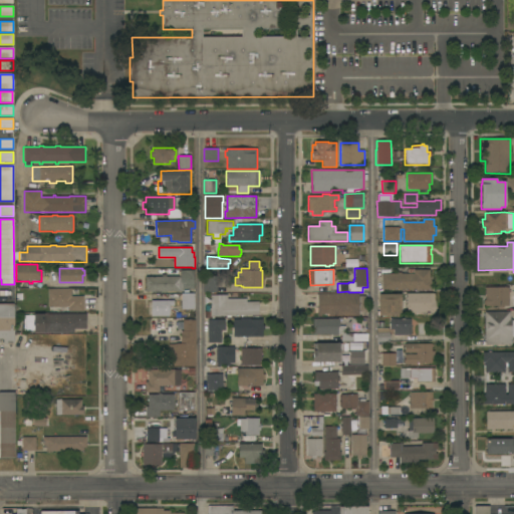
[(162,277),(162,274),(166,274),(166,277),(180,277),(180,270),(194,270),(194,289),(182,289),(182,292),(167,292),(167,293),(161,293),(161,292),(146,292),(146,277),(162,277)]
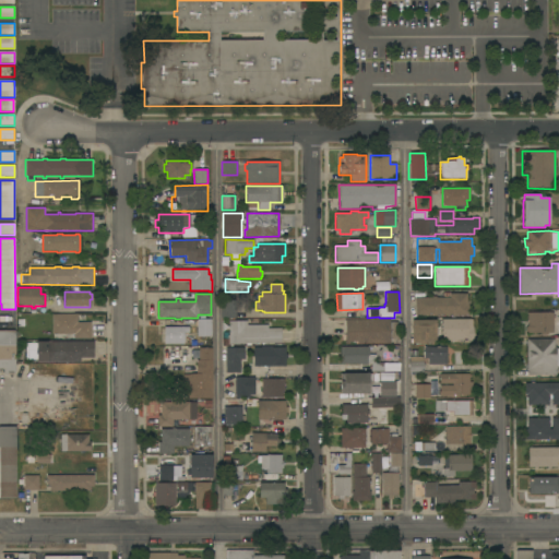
[(431,298),(431,296),(437,296),(437,298),(450,297),(450,294),(467,294),(467,301),(468,301),(468,314),(465,314),(465,316),(460,316),(460,314),(439,314),(439,317),(431,317),(431,314),(416,314),(416,298),(431,298)]
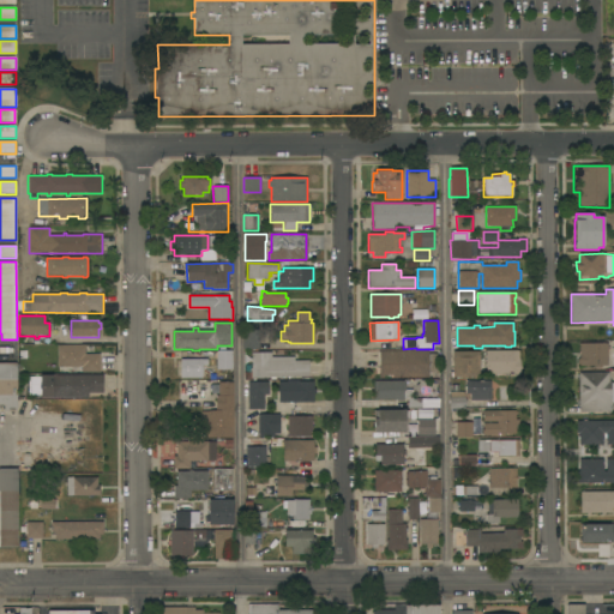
[(242,330),(259,330),(259,349),(258,349),(258,351),(252,351),(252,349),(242,349),(242,330)]
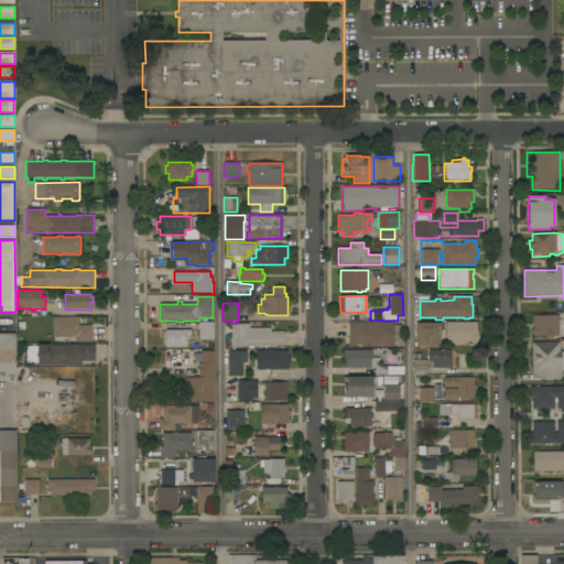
[(557,315),(557,336),(553,336),(553,338),(545,338),(545,336),(532,336),(532,315),(557,315)]
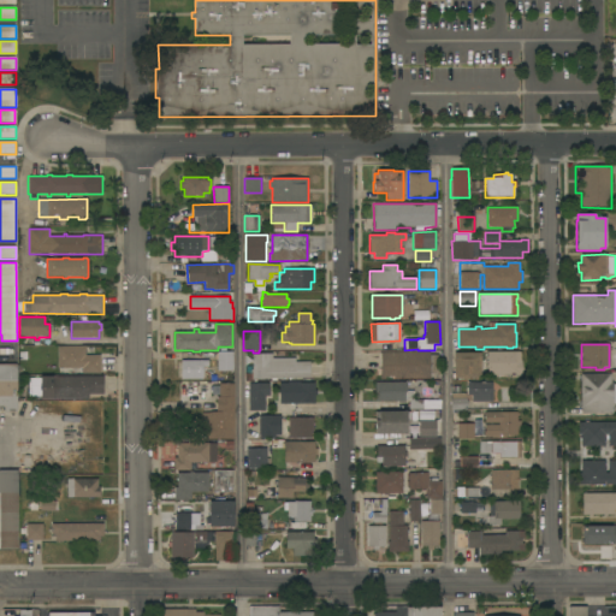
[(86,345),(86,355),(100,355),(100,373),(82,374),(82,368),(58,368),(57,347),(86,345)]
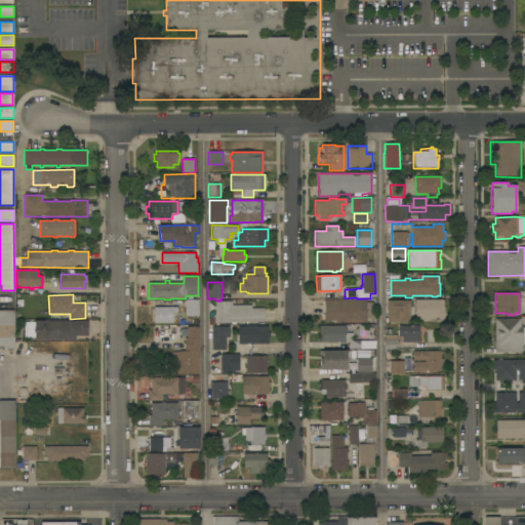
[(199,316),(185,316),(185,299),(199,299),(199,316)]
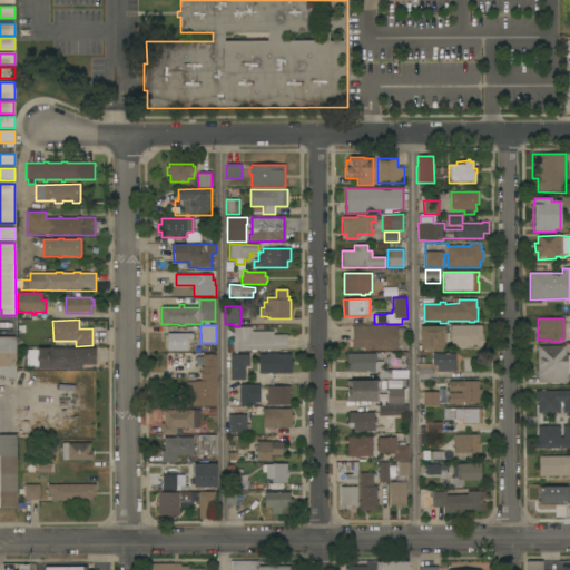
[(397,325),(397,330),(405,328),(405,345),(397,345),(397,351),(352,351),(352,326),(397,325)]
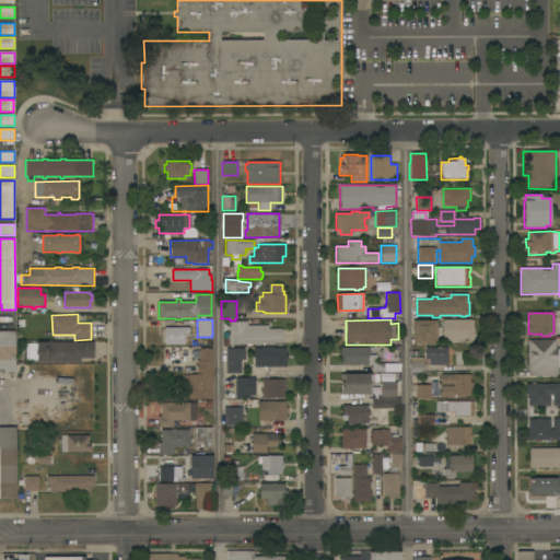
[(474,319),(475,341),(436,341),(436,343),(412,343),(412,321),(436,321),(436,333),(443,333),(443,319),(474,319)]
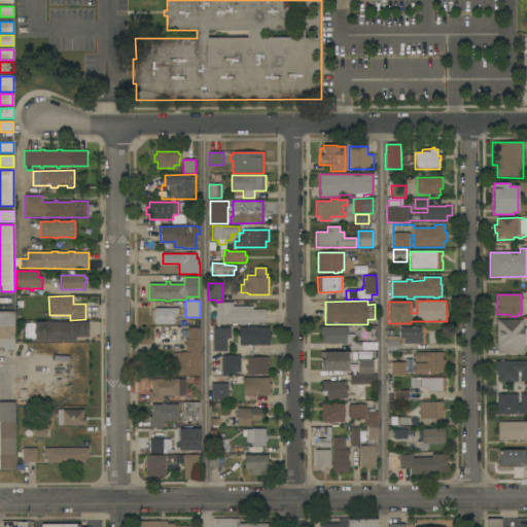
[(252,307),(252,309),(265,309),(265,324),(216,324),(215,303),(233,303),(233,307),(252,307)]
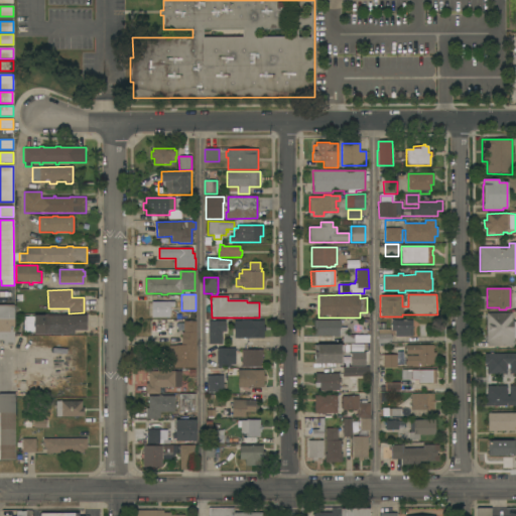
[(174,302),(174,307),(170,307),(170,317),(152,317),(152,302),(174,302)]
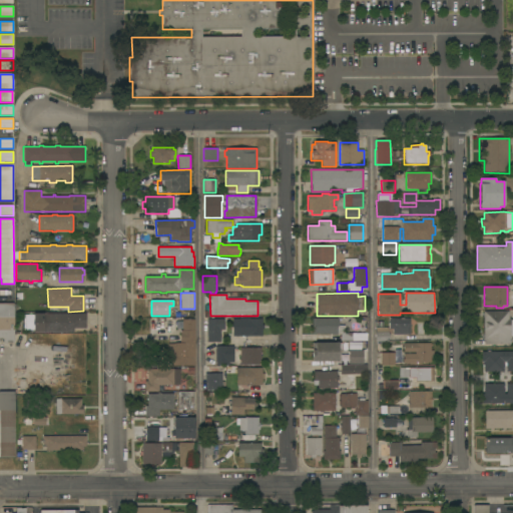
[(0,304),(14,304),(14,343),(3,343),(3,338),(0,338),(0,304)]
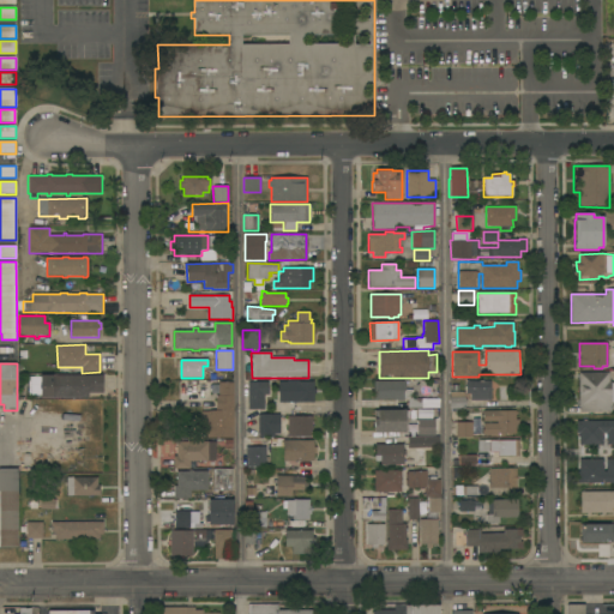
[(613,401),(611,404),(611,413),(581,413),(581,407),(579,407),(579,373),(608,372),(608,381),(611,381),(611,384),(613,384),(613,401)]
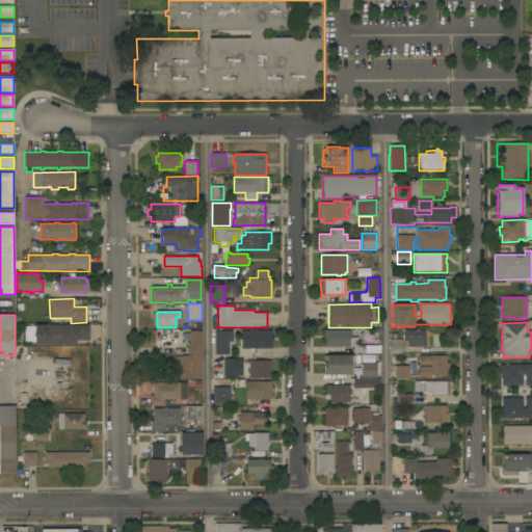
[(89,325),(89,341),(77,341),(77,345),(34,345),(34,341),(27,341),(27,327),(34,327),(34,325),(89,325)]
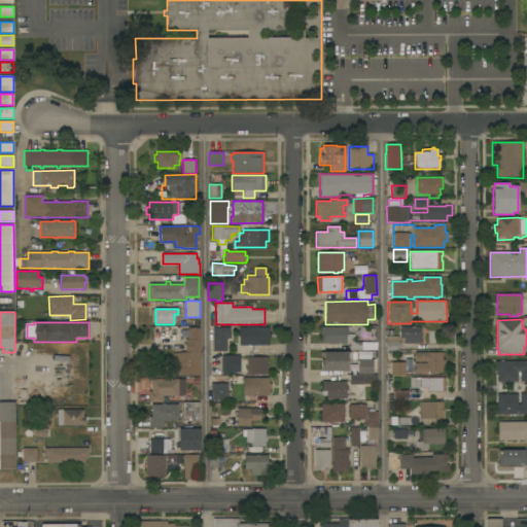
[(246,327),(246,326),(255,326),(255,328),(269,327),(269,334),(271,334),(271,339),(269,339),(269,345),(239,346),(239,328),(246,327)]
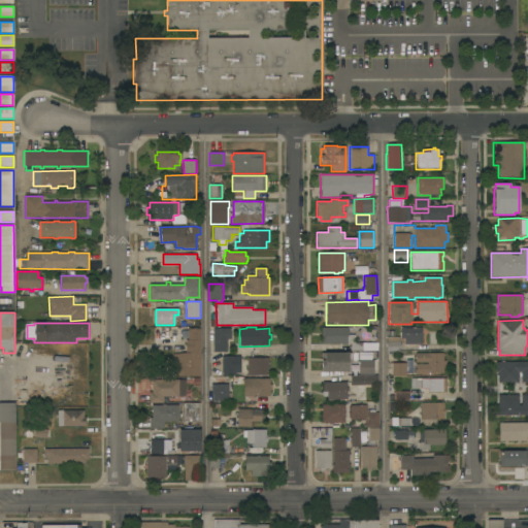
[(422,327),(422,344),(404,344),(404,338),(400,338),(400,327),(422,327)]
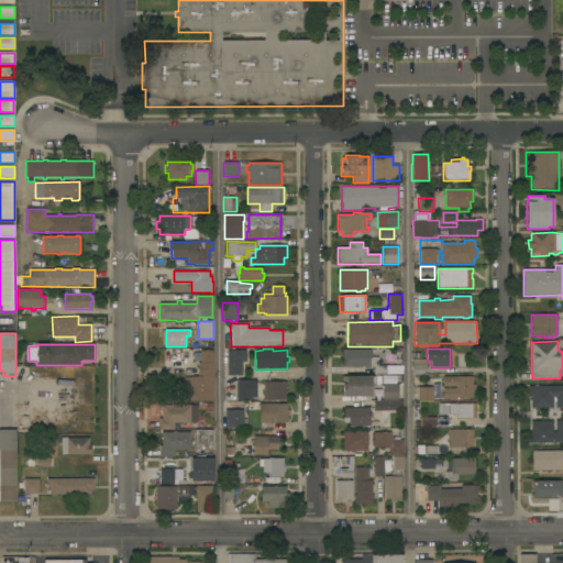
[(228,350),(246,351),(246,362),(242,362),(242,376),(228,376),(228,350)]
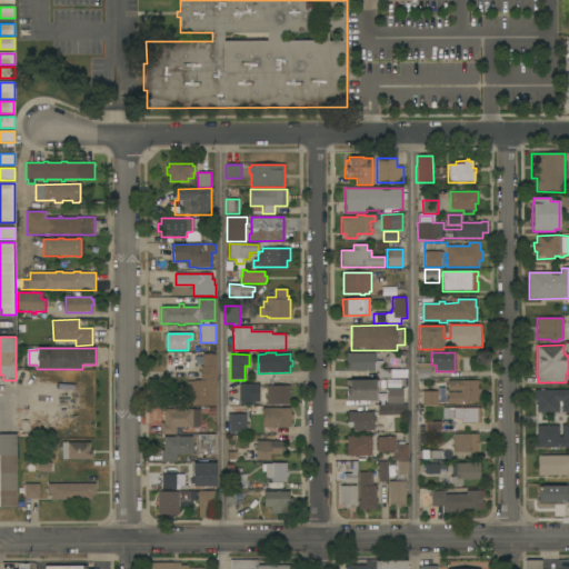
[(376,353),(376,361),(382,361),(381,370),(408,370),(408,378),(378,378),(378,370),(373,370),(373,371),(368,371),(368,370),(346,370),(347,353),(376,353)]
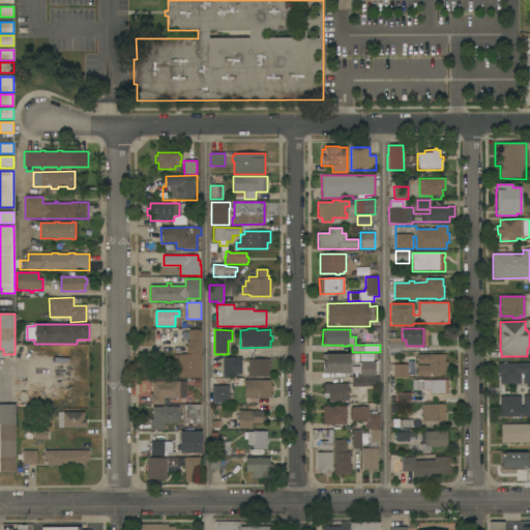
[(202,378),(176,378),(176,365),(174,365),(174,355),(186,355),(186,344),(187,344),(187,342),(188,342),(188,340),(182,340),(182,332),(188,332),(188,330),(201,330),(202,378)]
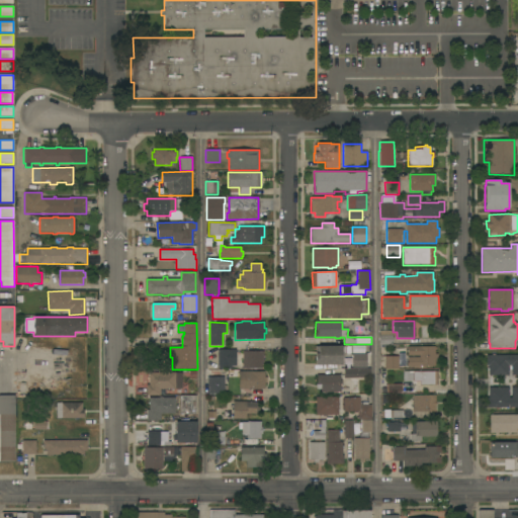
[(393,345),(379,345),(379,331),(392,331),(393,345)]
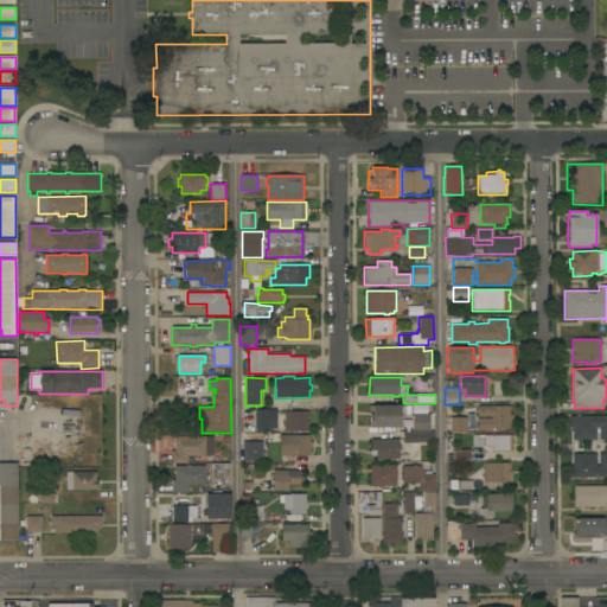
[(369,428),(369,414),(370,414),(370,404),(401,406),(401,407),(403,407),(403,415),(400,415),(401,428),(369,428)]
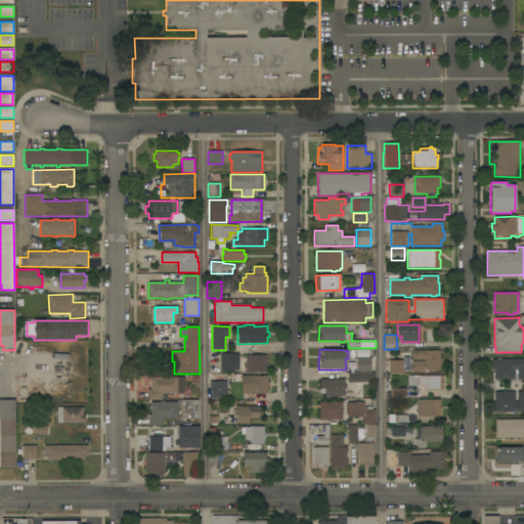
[(440,350),(440,370),(425,370),(425,372),(412,372),(412,361),(424,361),(424,360),(412,360),(411,350),(440,350)]
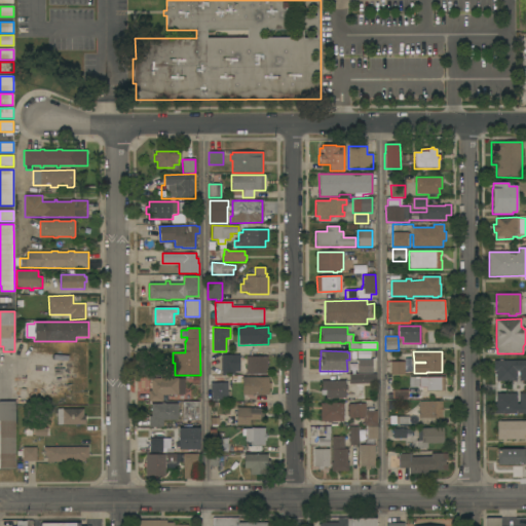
[(239,354),(239,372),(235,372),(235,375),(222,375),(222,371),(221,371),(221,354),(239,354)]
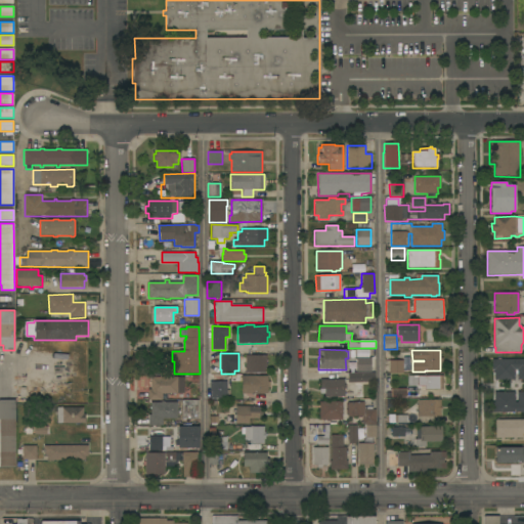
[(266,355),(266,366),(264,366),(264,373),(246,373),(246,355),(266,355)]
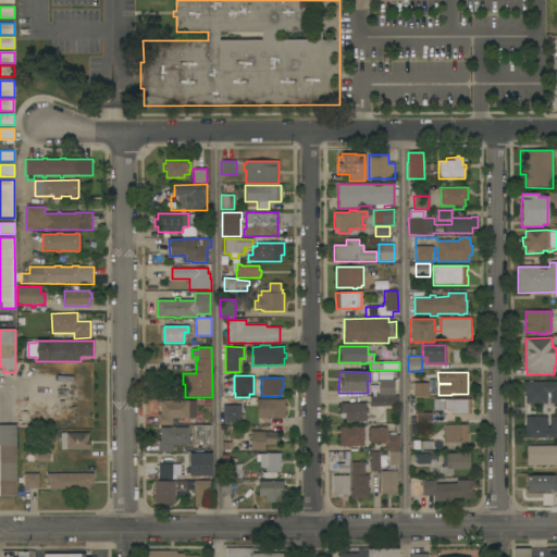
[(379,395),(379,380),(394,380),(394,396),(379,395)]
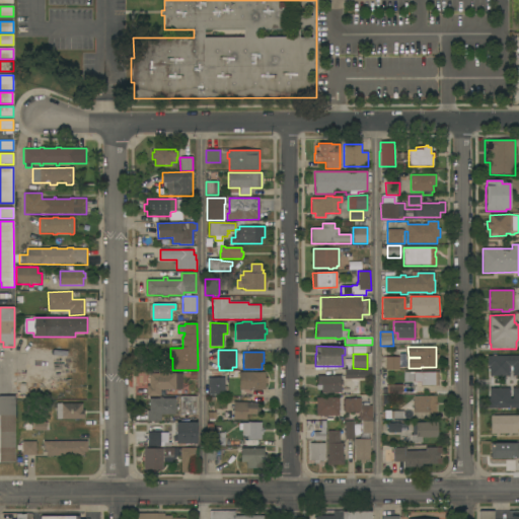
[(518,356),(518,375),(512,376),(512,366),(510,366),(510,376),(490,376),(489,366),(488,366),(488,356),(518,356)]
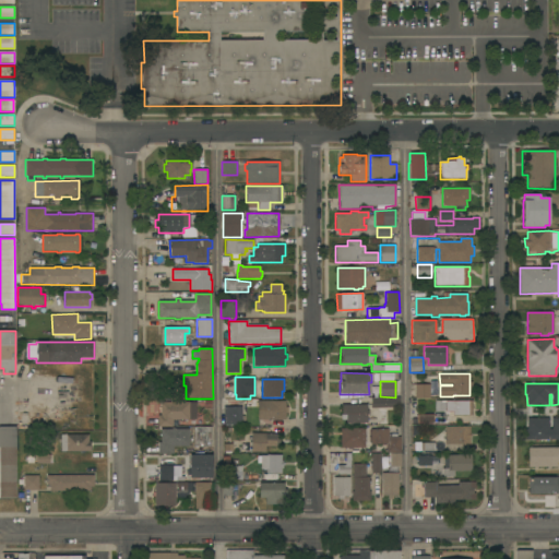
[(429,399),(416,399),(416,384),(429,384),(429,399)]
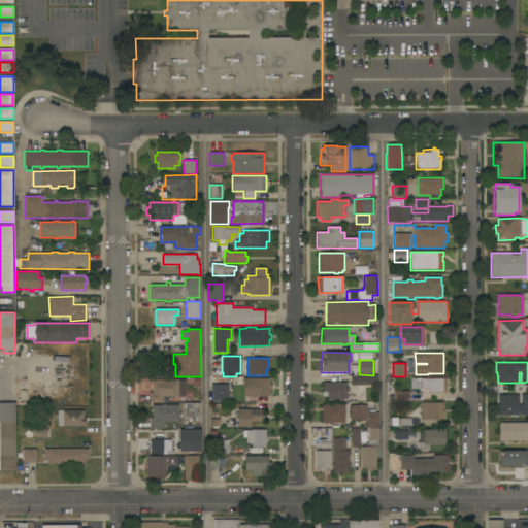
[(376,376),(376,387),(362,387),(362,386),(351,386),(351,376),(376,376)]
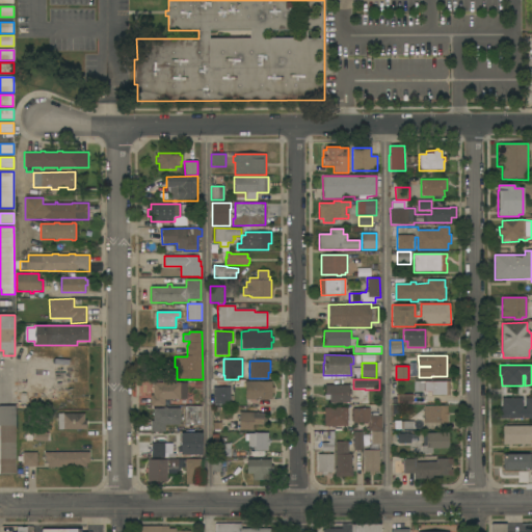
[(148,396),(151,382),(140,380),(137,394),(148,396)]
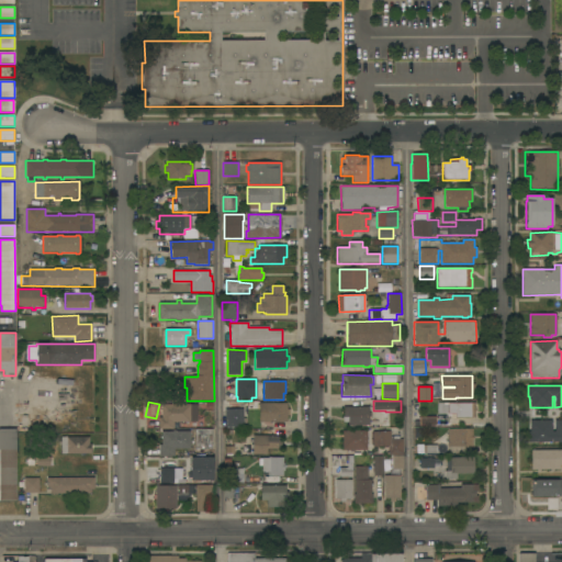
[(287,403),(287,409),(290,409),(290,415),(288,415),(288,423),(259,423),(259,403),(287,403)]
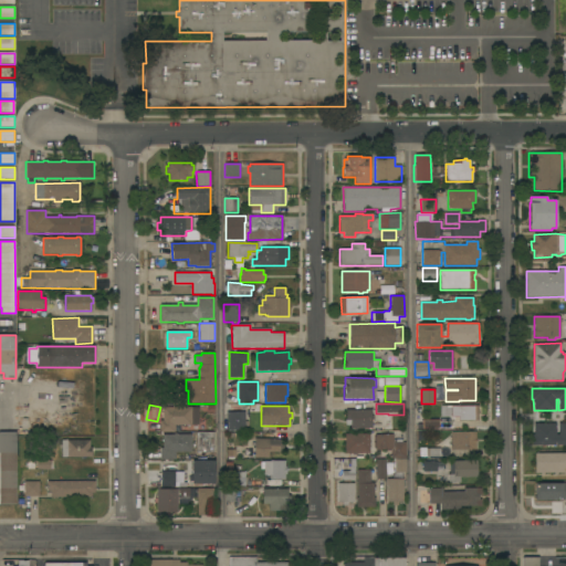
[(478,406),(478,421),(459,421),(459,417),(441,417),(440,406),(478,406)]
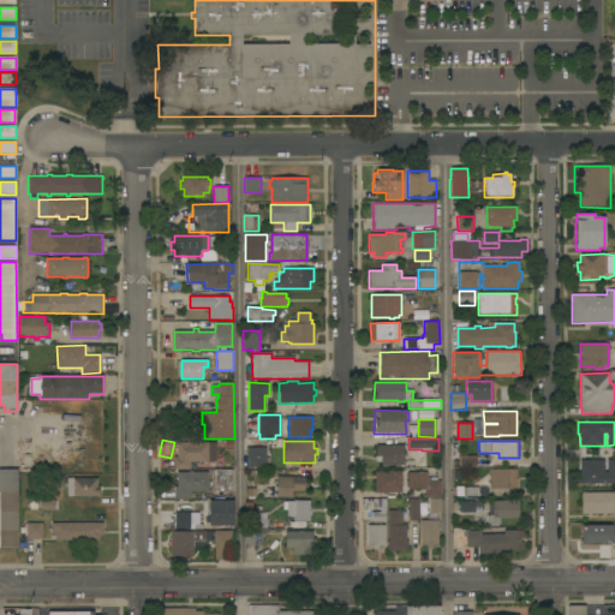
[(216,442),(216,461),(190,461),(190,470),(173,470),(174,457),(177,457),(177,442),(216,442)]
